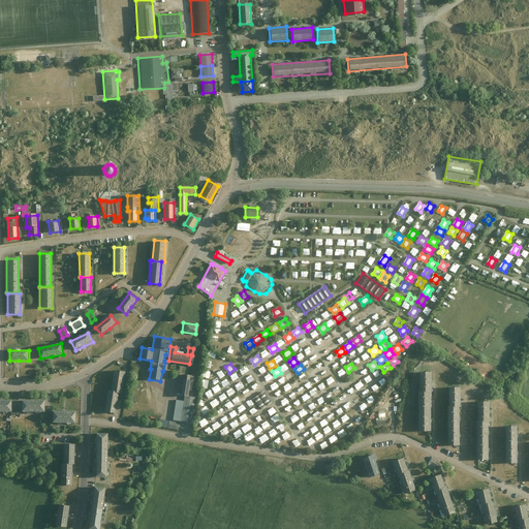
[(340,377),(346,373),(344,368),(338,372),(340,377)]
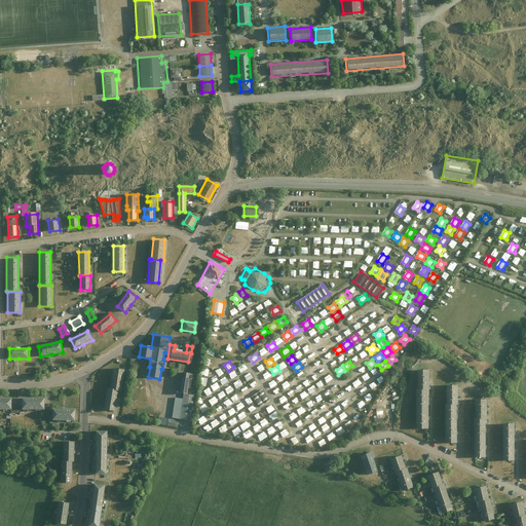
[(221,367),(216,371),(220,376),(225,373),(221,367)]
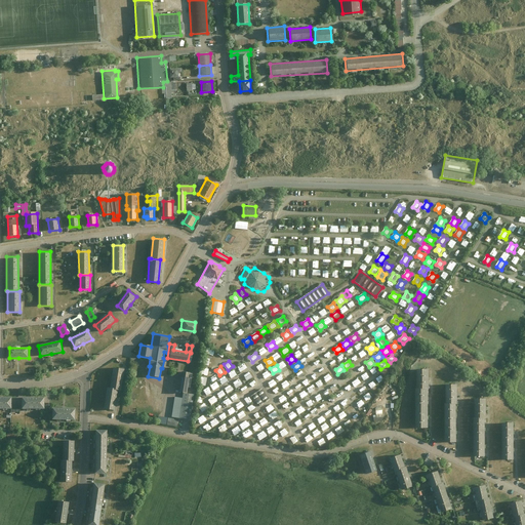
[(113,367),(110,387),(118,389),(121,389),(124,369),(113,367)]
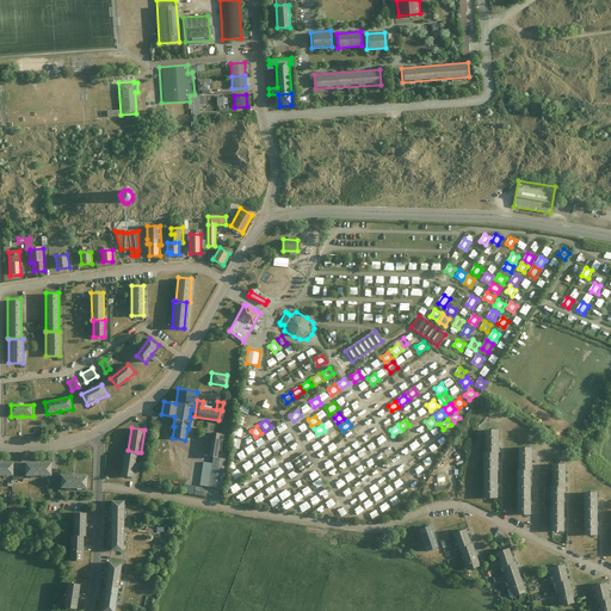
[(309,440),(316,437),(313,431),(306,434),(309,440)]
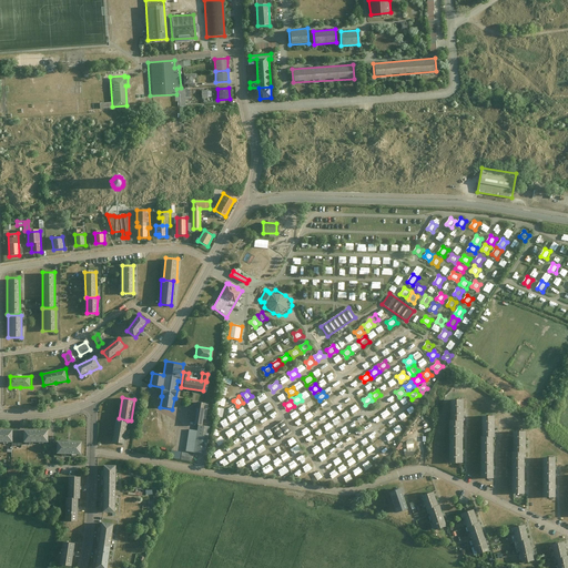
[(463,401),(449,401),(448,422),(462,422),(463,422),(463,411),(463,401)]
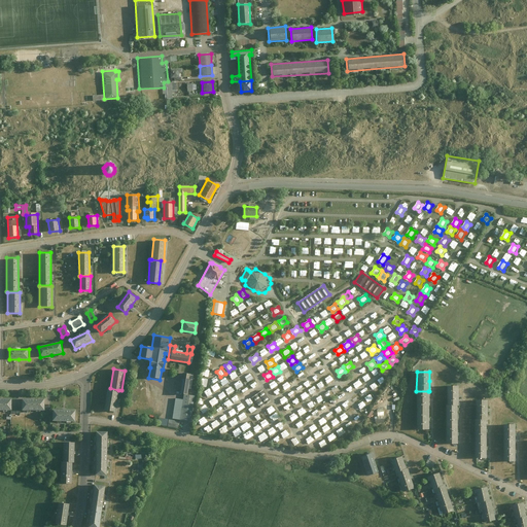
[(181,393),(185,393),(188,374),(180,373),(177,392),(181,393)]
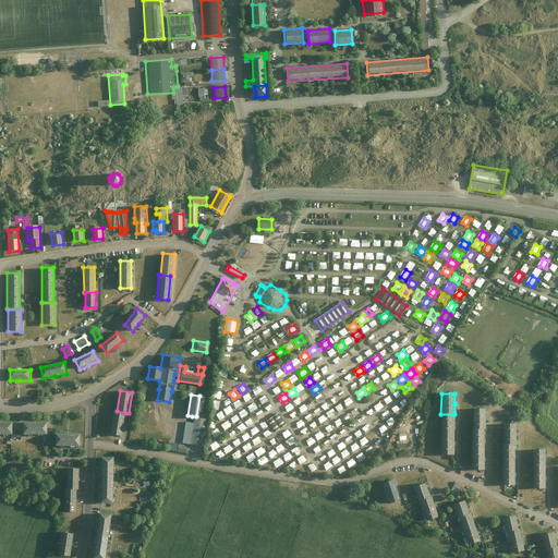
[(263,404),(269,401),(266,395),(259,398),(263,404)]
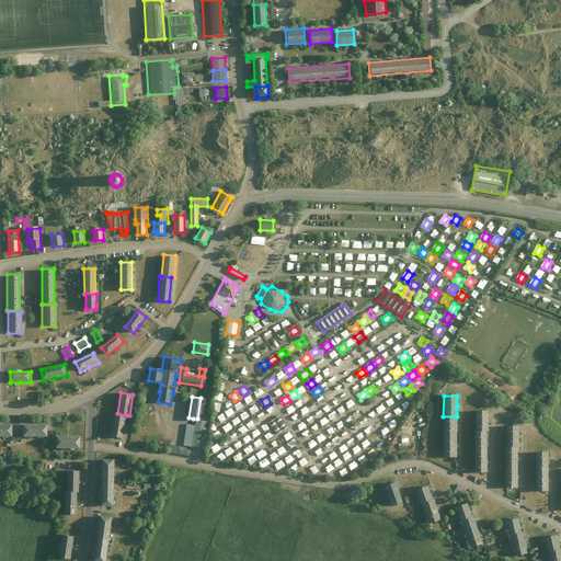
[(350,408),(356,403),(353,399),(346,403),(350,408)]
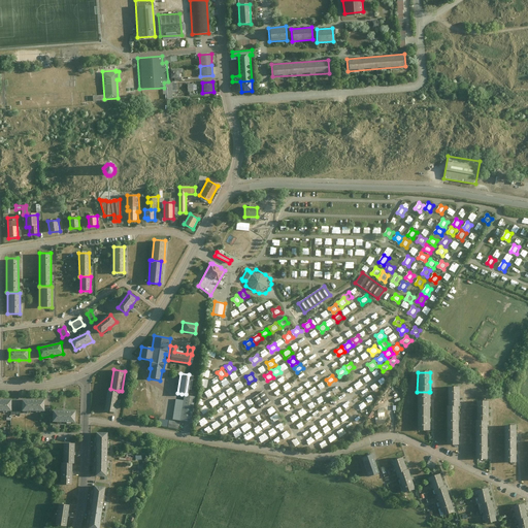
[(354,385),(358,389),(364,385),(361,380),(354,385)]
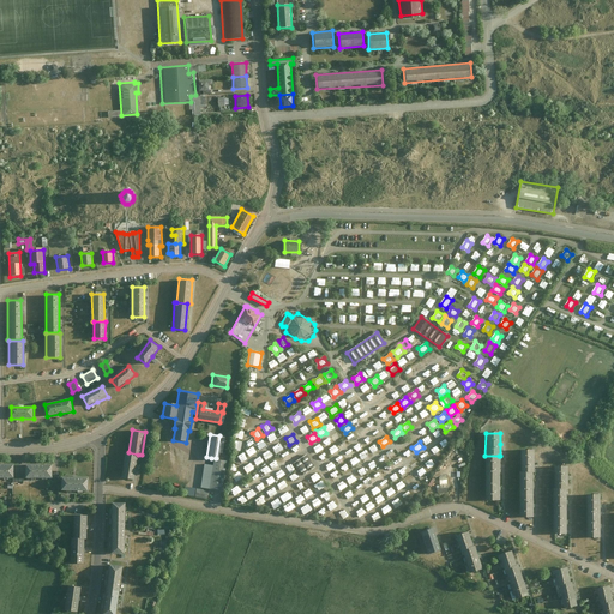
[(339,450),(336,444),(329,449),(333,455),(339,450)]
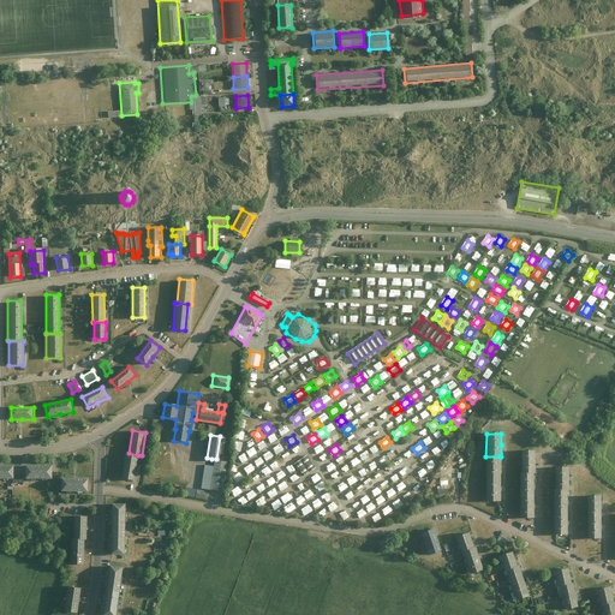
[(255,447),(246,452),(251,458),(258,453),(255,447)]
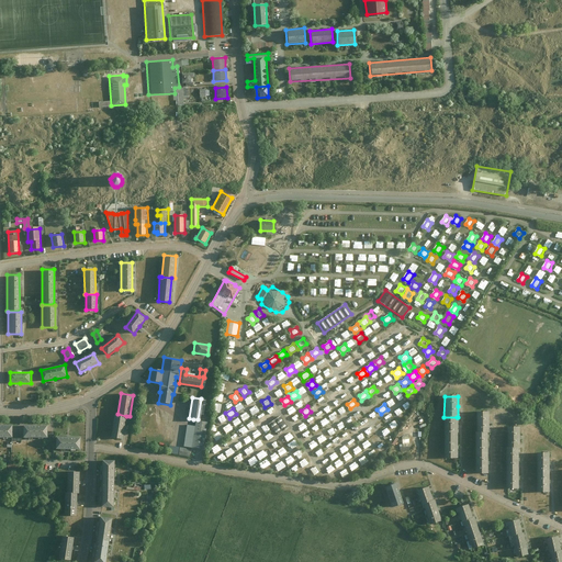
[(244,420),(250,417),(247,412),(240,415),(244,420)]
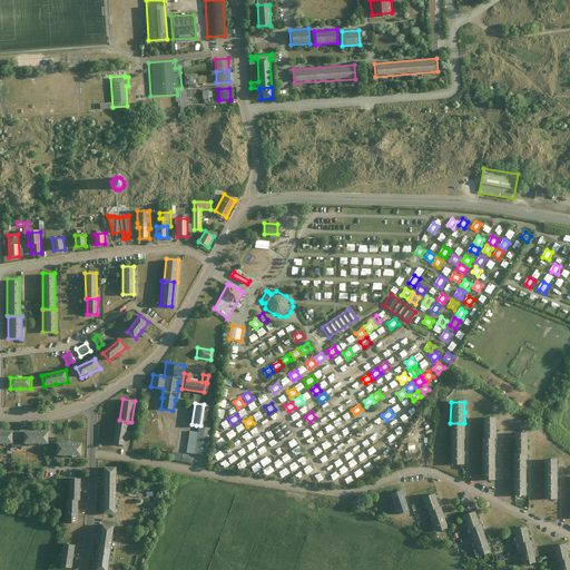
[(340,418),(334,421),(337,426),(343,423),(340,418)]
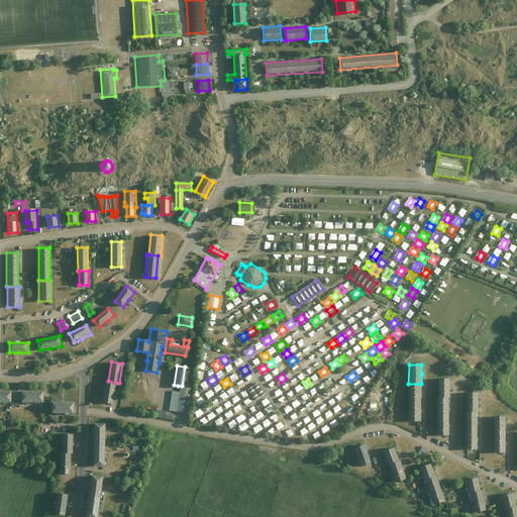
[(449,388),(449,380),(437,380),(438,399),(447,399),(449,399),(449,388)]
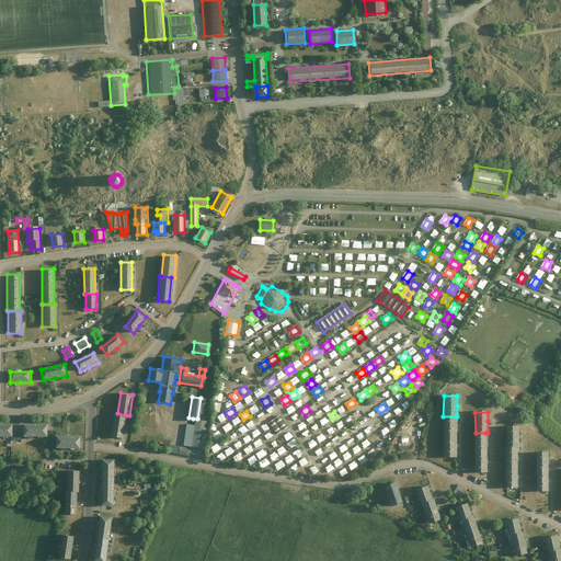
[(126,415),(117,413),(115,413),(111,436),(123,438),(126,415)]
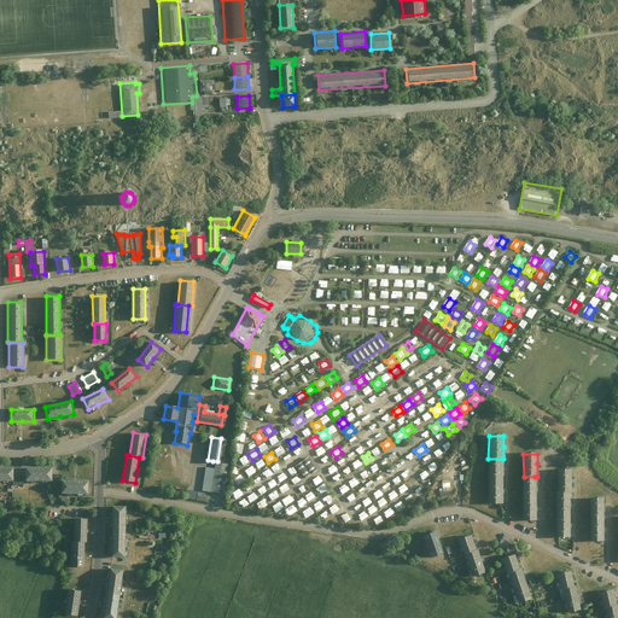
[(308,458),(295,466),(303,478),(316,470),(308,458)]
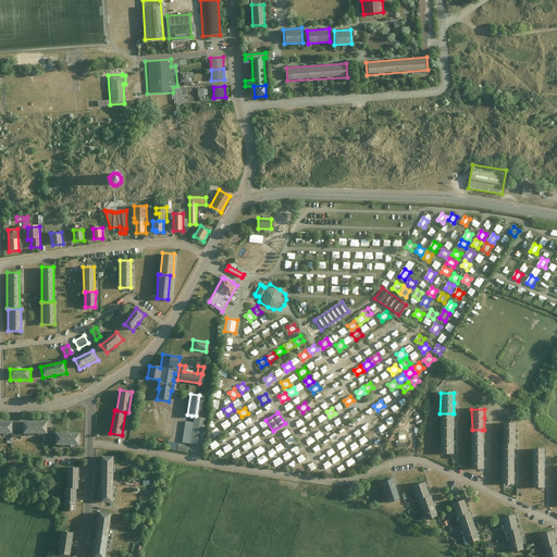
[(321,422),(327,419),(324,413),(318,418),(321,422)]
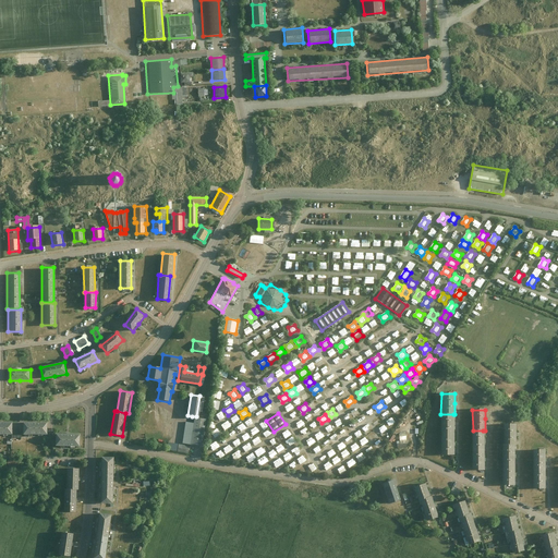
[(439,414),(439,435),(452,435),(453,424),(453,414),(440,414),(439,414)]
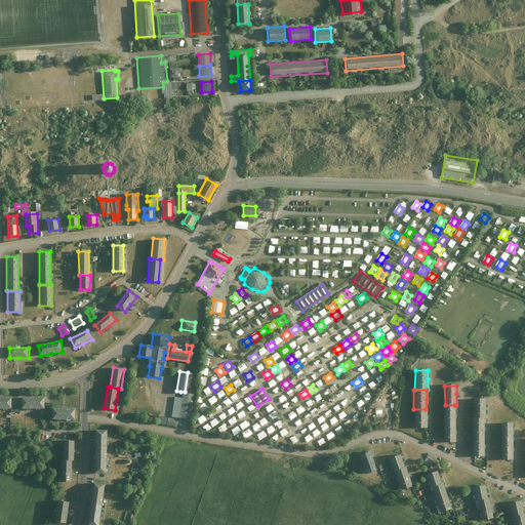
[(169,416),(187,419),(191,393),(185,392),(180,392),(179,398),(172,397),(169,416)]
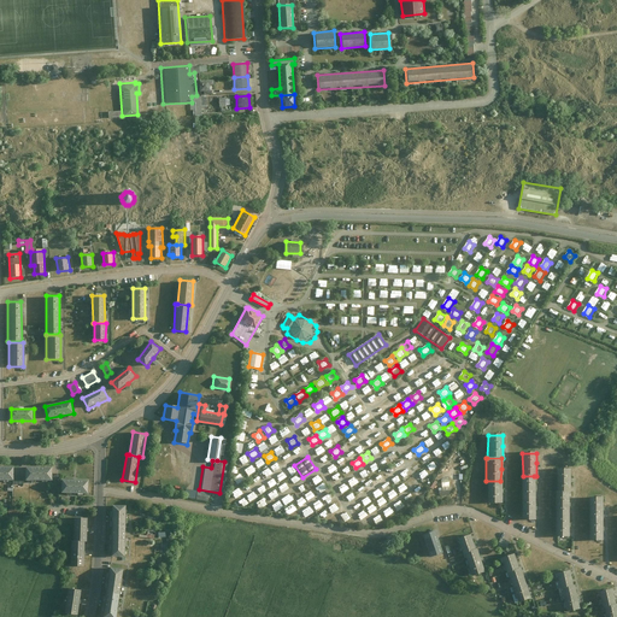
[(278,460),(271,465),(275,471),(282,468),(278,460)]
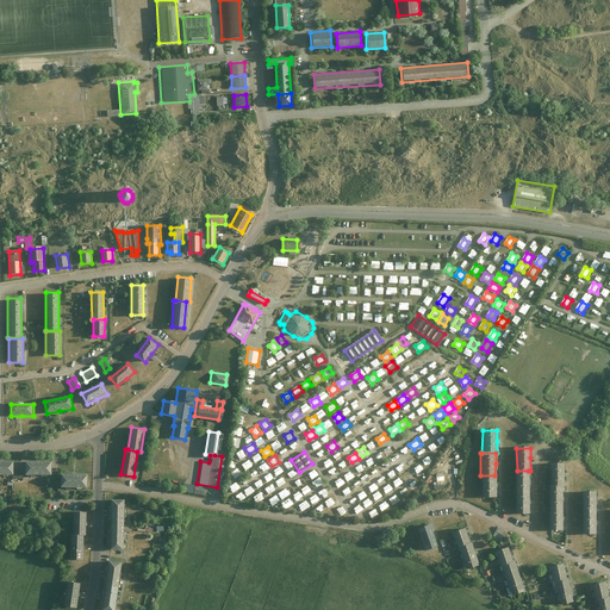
[(429,455),(423,460),(427,465),(433,461),(429,455)]
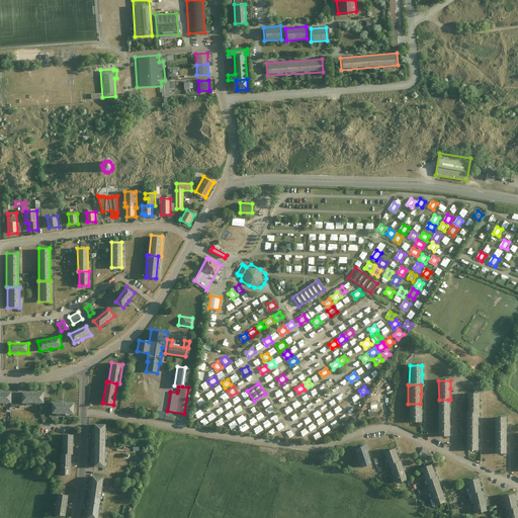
[(283,394),(281,389),(275,393),(278,398),(283,394)]
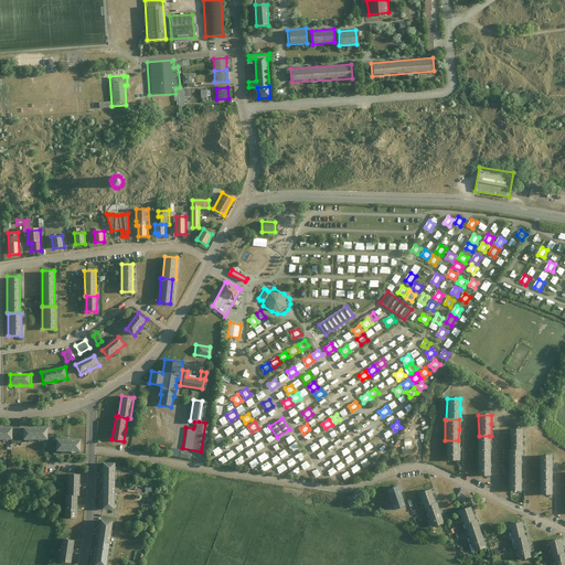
[(232,425),(224,429),(228,435),(235,430),(232,425)]
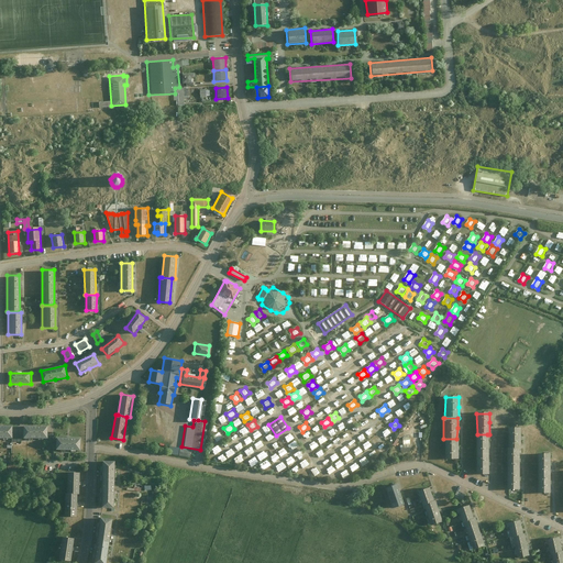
[(0,437),(10,438),(10,435),(10,426),(0,424),(0,437)]
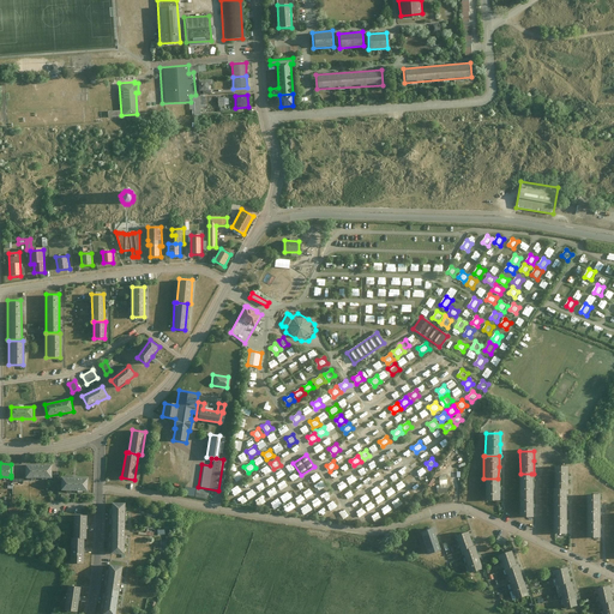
[(48,477),(48,464),(22,464),(22,477),(48,477)]
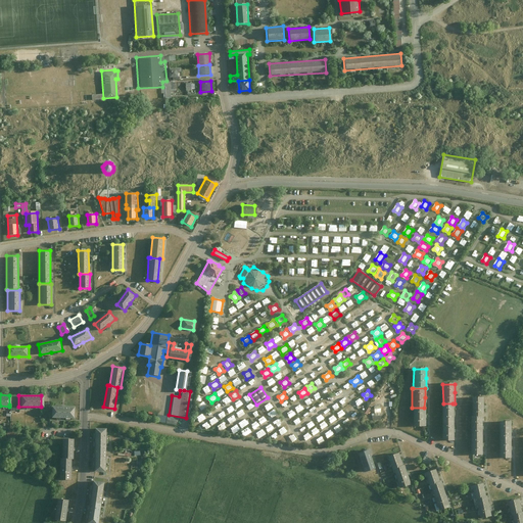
[(226,405),(232,400),(228,396),(223,399),(226,405)]
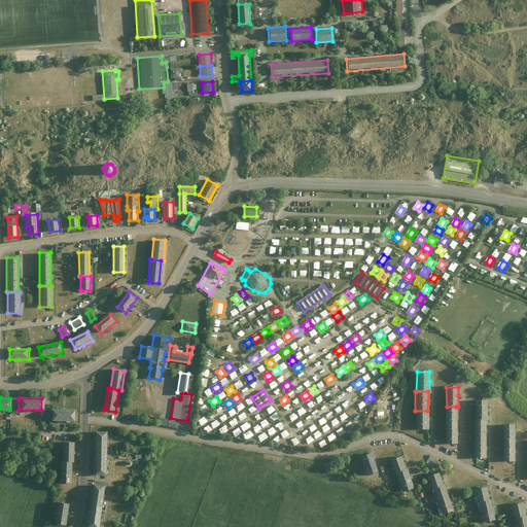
[(360,410),(366,406),(363,400),(357,405),(360,410)]
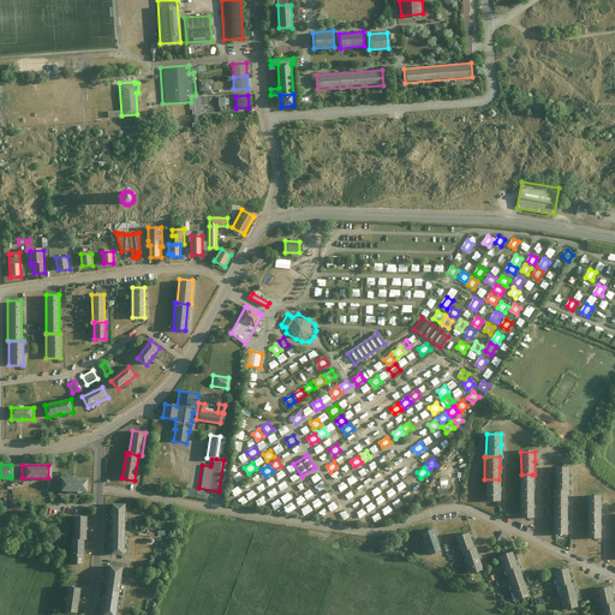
[(567,479),(567,469),(554,469),(554,491),(566,490),(567,490),(567,479)]
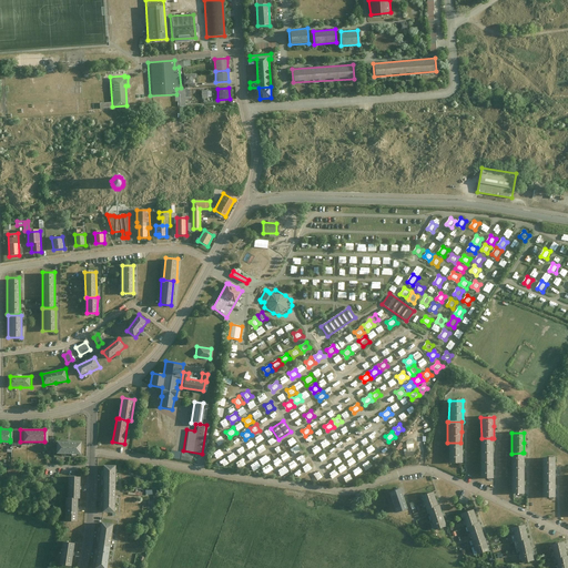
[(216,439),(219,445),(225,442),(223,436),(216,439)]
